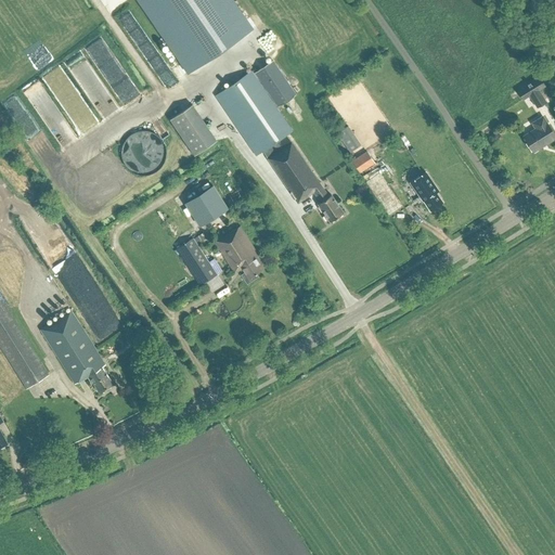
[(231,0),(138,0),(188,72),(250,28),(231,0)]
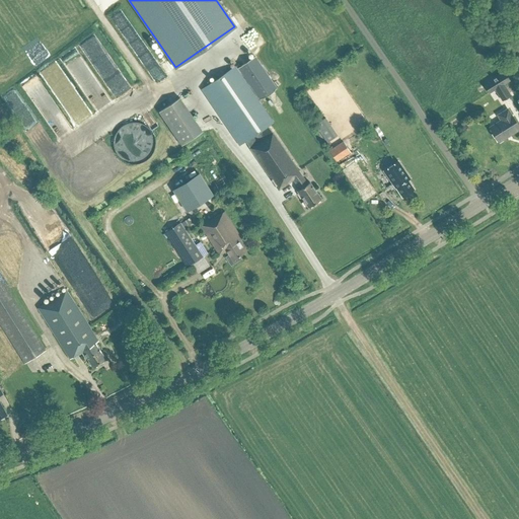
[(133,40),(142,55),(153,48),(144,32),(133,40)]
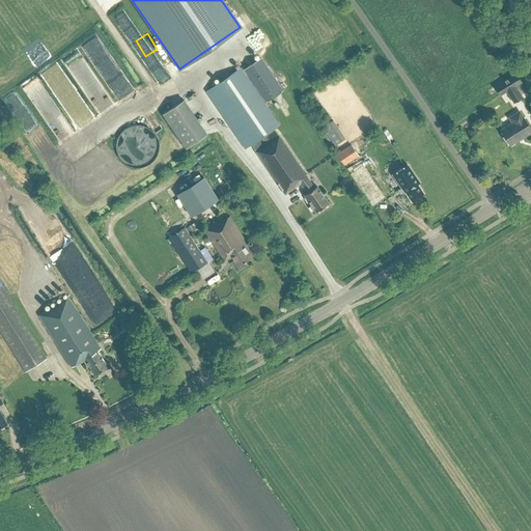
[(266,102),(282,90),(260,57),(243,68),(266,102)]
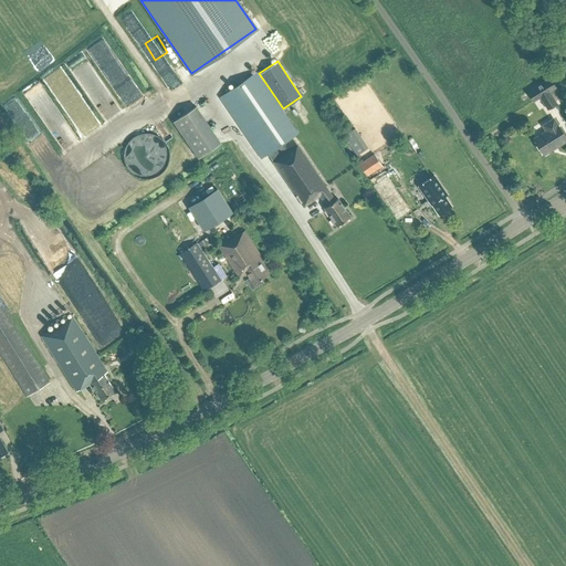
[(335,200),(296,144),(296,145),(292,137),(297,133),(255,72),(220,96),(261,158),(266,154),(272,160),(303,207),(320,196),(326,206),(323,208),(331,219),(329,220),(333,224),(334,223),(336,226),(349,217),(337,198),(335,200)]
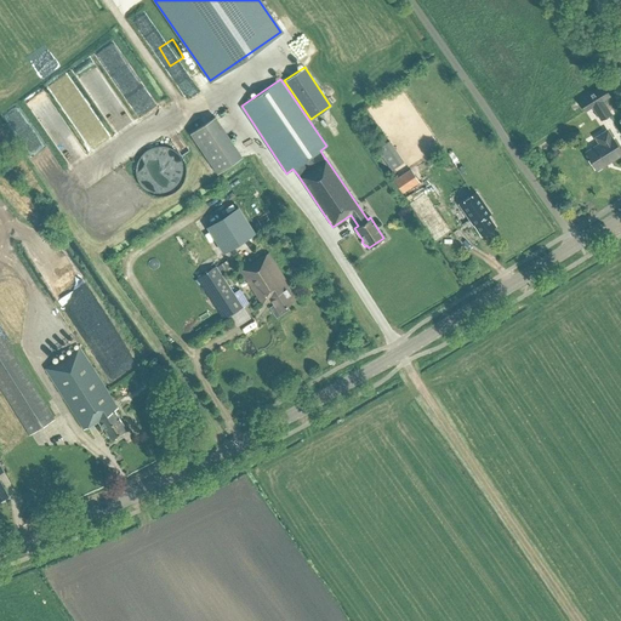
[(599,120),(610,114),(602,101),(609,96),(603,85),(577,101),(585,112),(592,107),(599,120)]
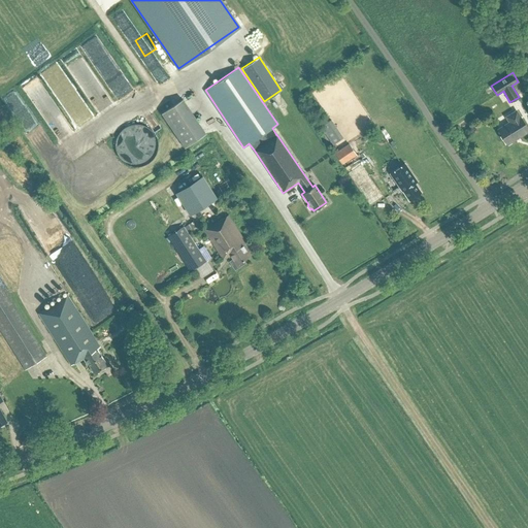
[(186,95),(164,108),(185,143),(207,130),(186,95)]
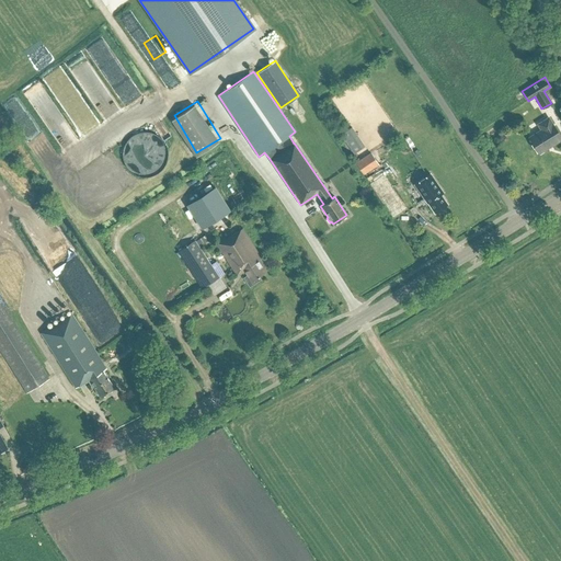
[(528,138),(538,153),(560,138),(551,123),(551,124),(548,117),(537,124),(541,130),(528,138)]
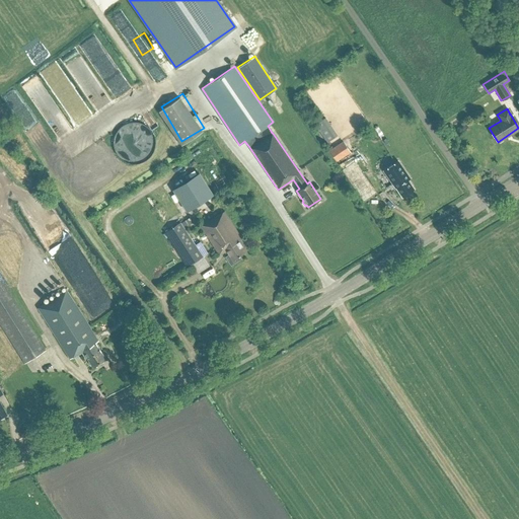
[(155,126),(160,122),(153,112),(148,115),(155,126)]
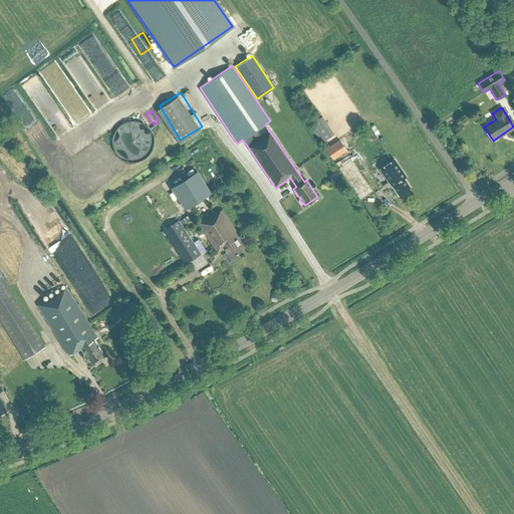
[(355,131),(351,134),(359,146),(363,143),(355,131)]
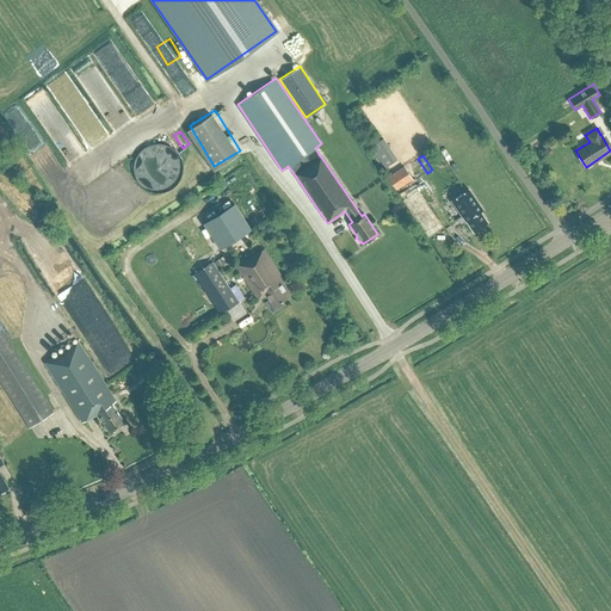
[(452,162),(442,170),(454,187),(464,179),(452,162)]
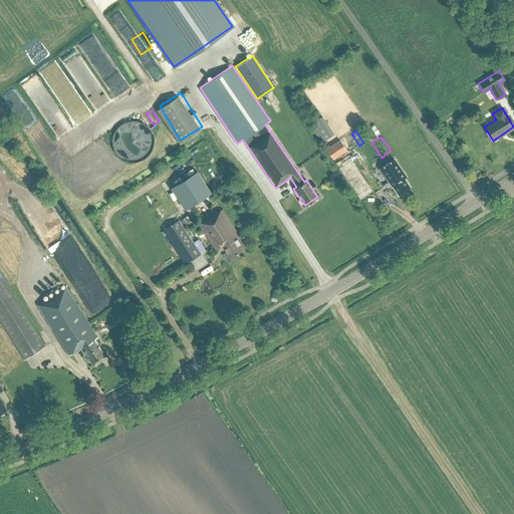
[(356,179),(363,175),(350,154),(343,158),(356,179)]
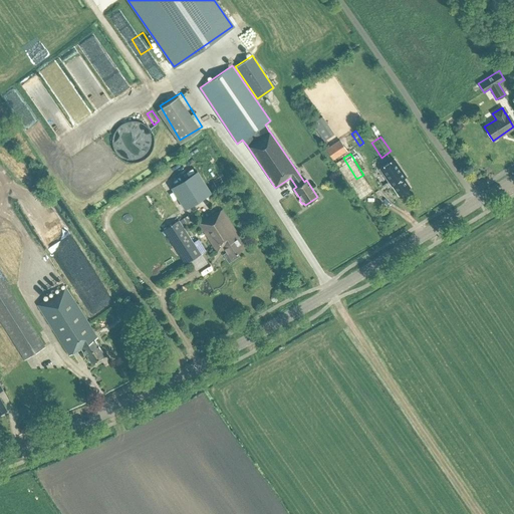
[(394,159),(379,169),(391,186),(392,186),(398,195),(410,187),(403,178),(405,177),(406,176),(405,175),(404,173),(394,159)]
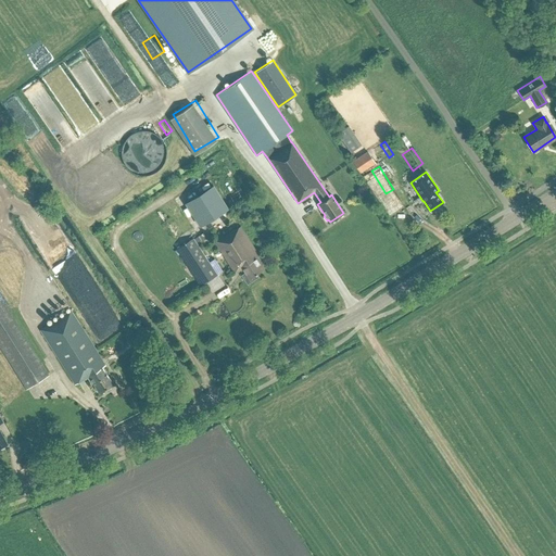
[(228,198),(242,189),(239,184),(225,192),(228,198)]
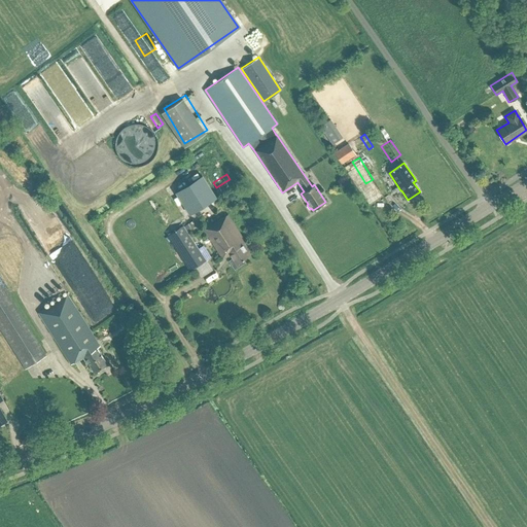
[(202,175),(176,192),(189,213),(215,197),(202,175)]
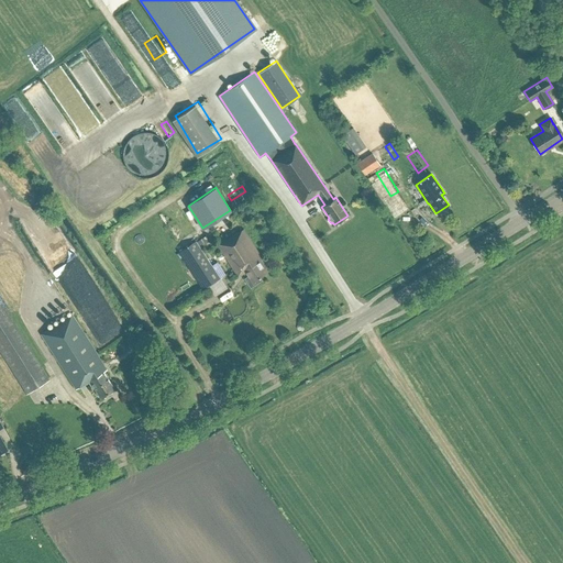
[(190,222),(185,227),(194,239),(199,234),(190,222)]
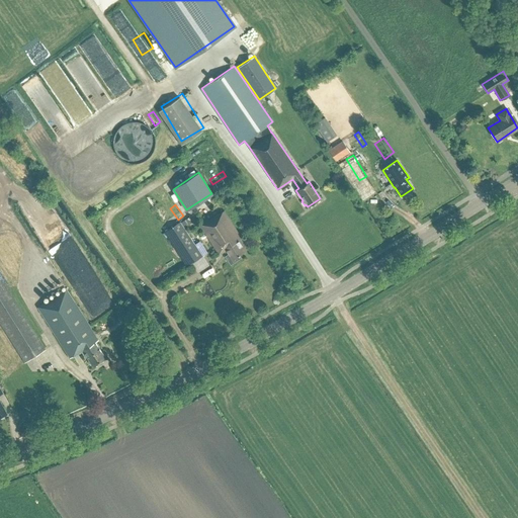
[(238,236),(239,235),(224,210),(200,226),(218,253),(224,249),(228,254),(224,256),(231,265),(241,258),(238,254),(247,249),(238,236)]
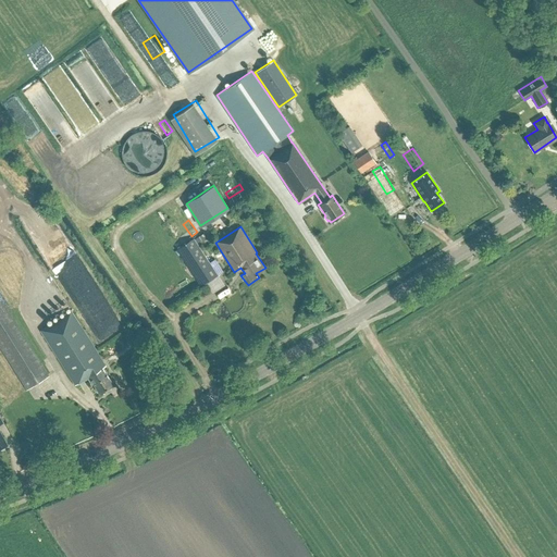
[(176,249),(200,285),(222,271),(214,259),(209,262),(193,238),(176,249)]
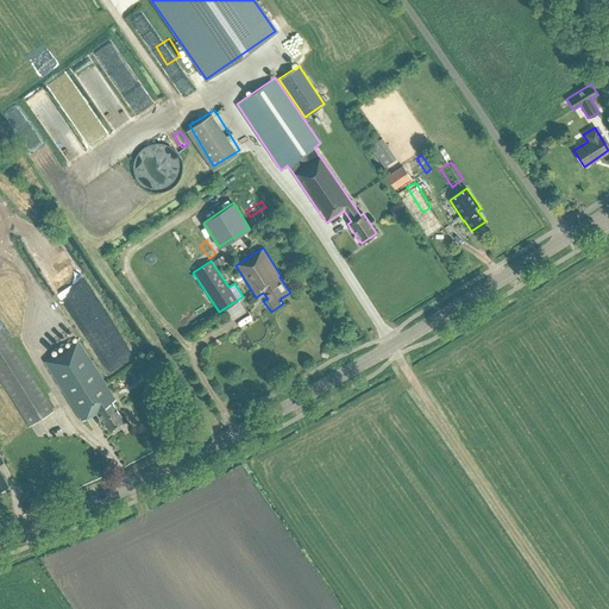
[(0,378),(30,426),(52,412),(0,328),(0,378)]
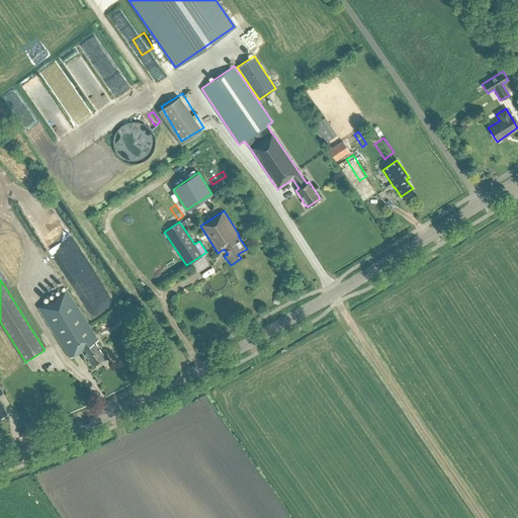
[(84,291),(95,310),(113,298),(101,280),(84,291)]
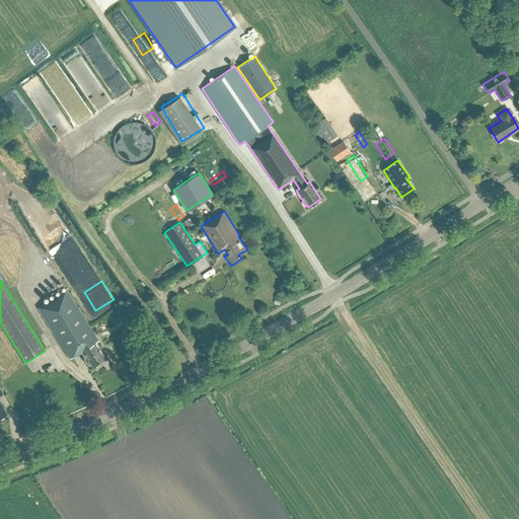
[(92,366),(104,358),(94,343),(97,341),(66,290),(38,307),(70,358),(82,351),(92,366)]
